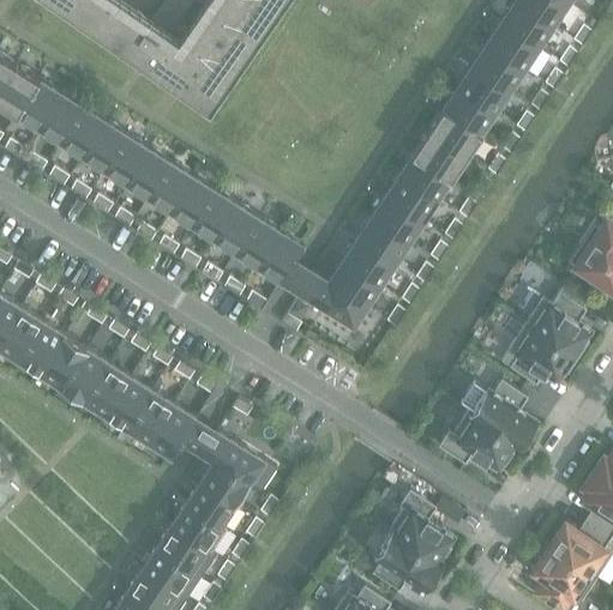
[(55,0),(125,48),(143,61),(150,65),(173,82),(185,90),(210,107),(283,0),(55,0)]
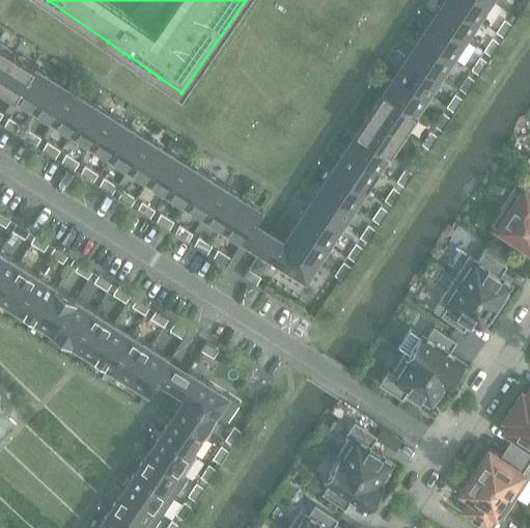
[(477,24),(490,6),(480,0),(444,0),(443,2),(477,24)]
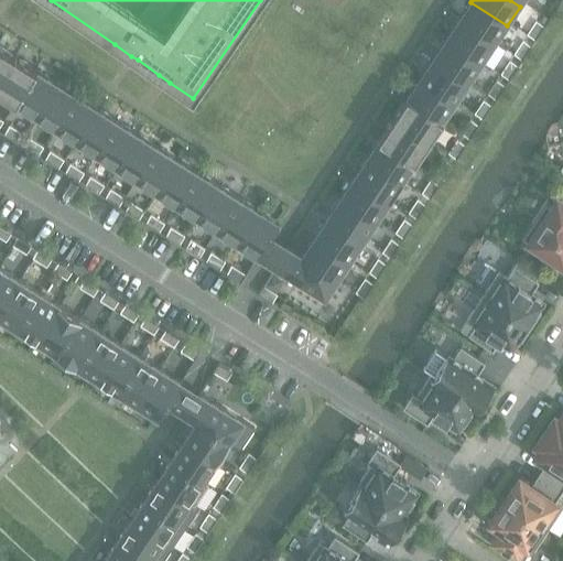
[(494,45),(507,25),(471,2),(458,22),(494,45)]
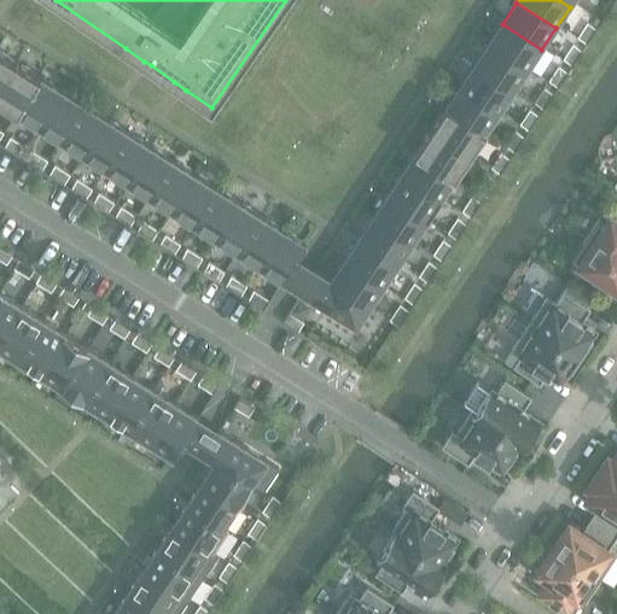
[(527,71),(541,50),(502,24),(488,45),(527,71)]
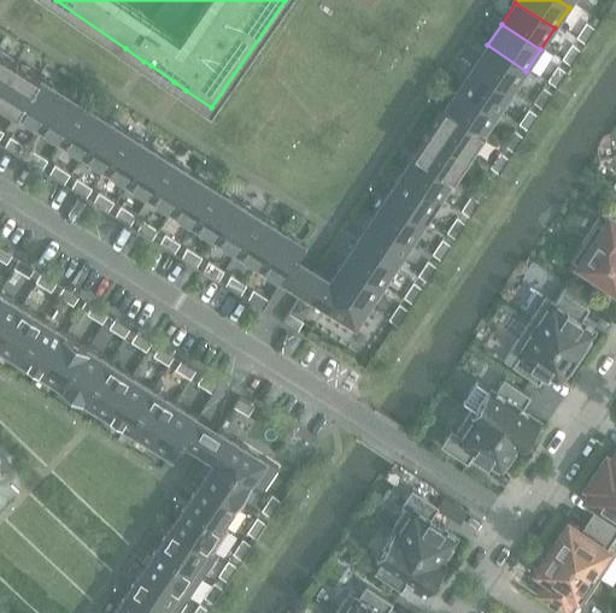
[(584,46),(593,30),(584,25),(574,40),(584,46)]
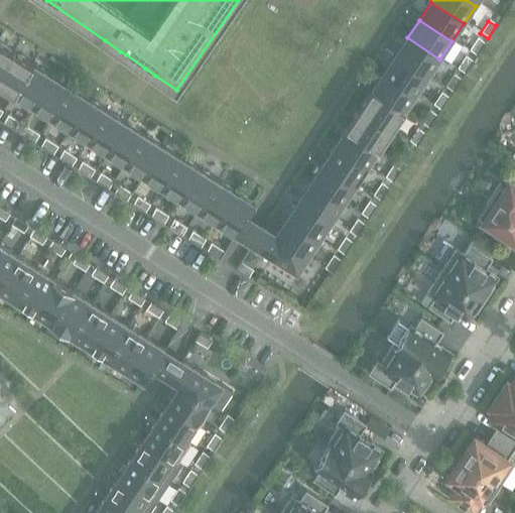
[(427,78),(439,59),(407,37),(395,55),(427,78)]
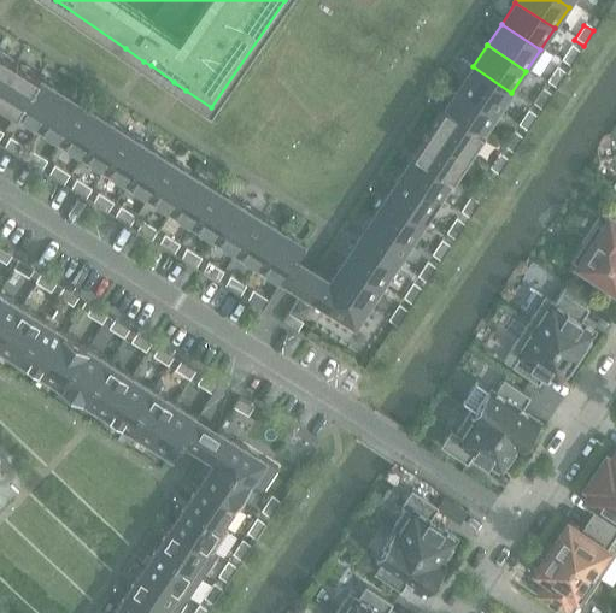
[(569,68),(579,53),(570,47),(559,62),(569,68)]
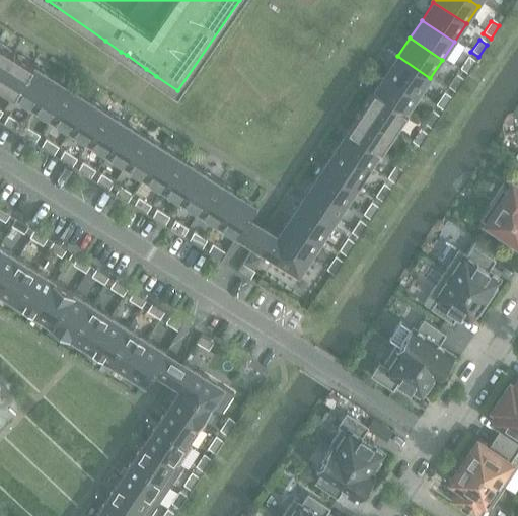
[(0,76),(14,55),(0,46),(0,76)]
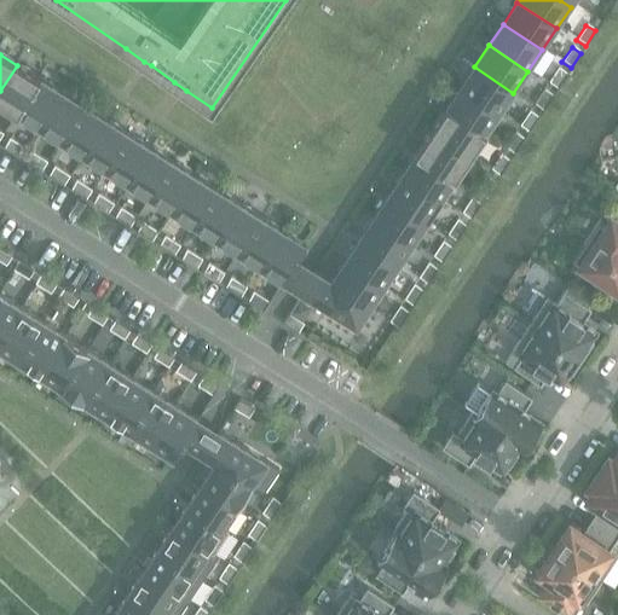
[(0,105),(16,115),(39,80),(17,65),(0,91),(0,105)]
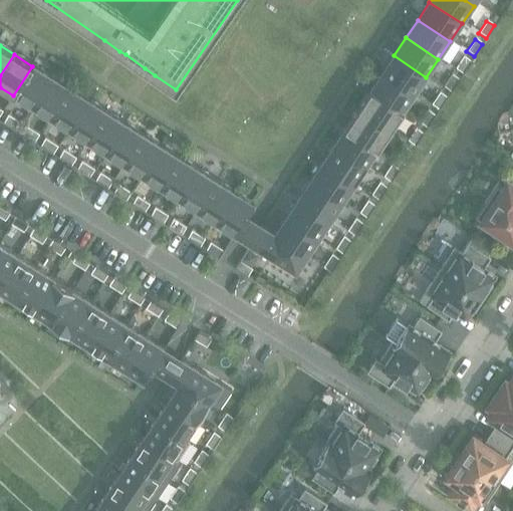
[(414,94),(426,77),(394,55),(381,73),(414,94)]
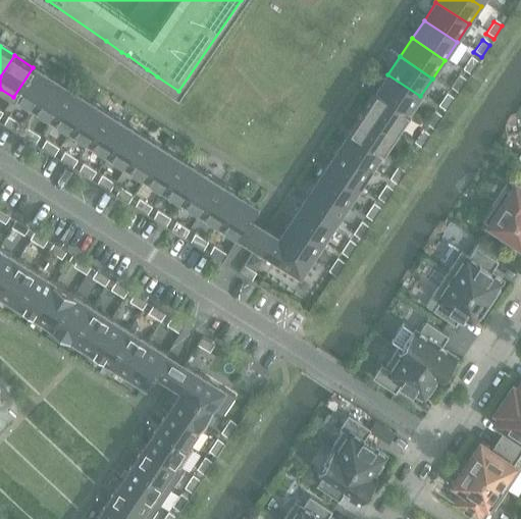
[(469,75),(477,63),(470,58),(462,70),(469,75)]
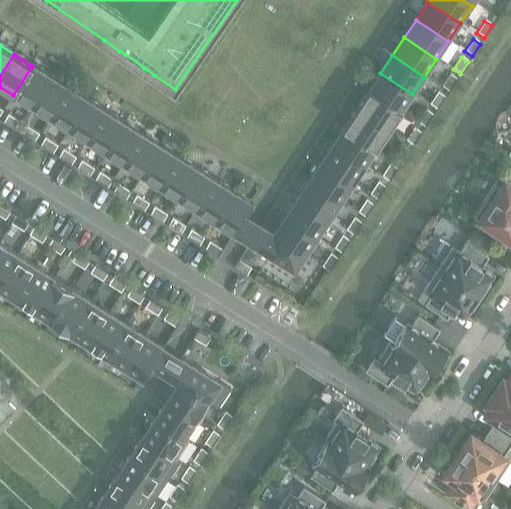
[(13,95),(32,107),(51,77),(32,66),(13,95)]
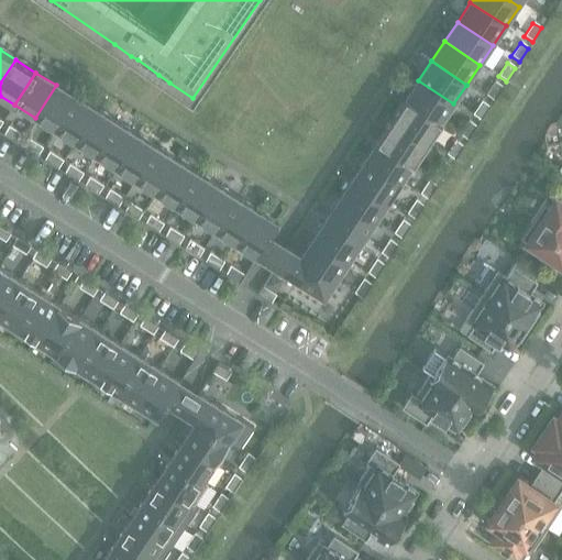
[(441,123),(453,103),(418,80),(405,100),(441,123)]
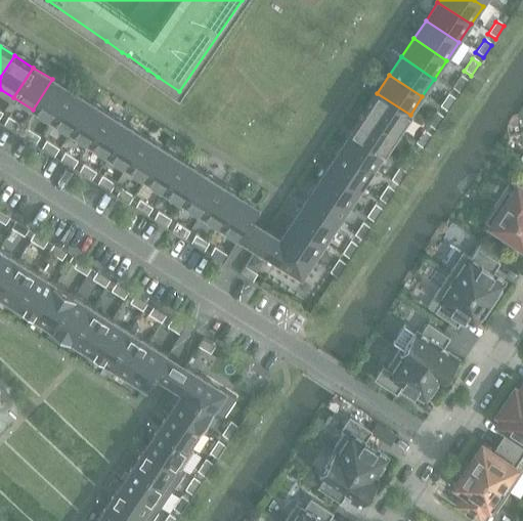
[(459,94),(467,82),(460,77),(451,89),(459,94)]
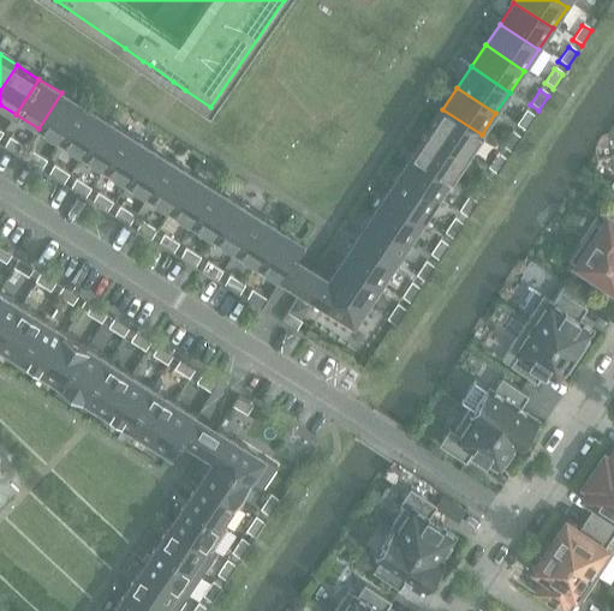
[(39,129),(60,143),(83,107),(61,93),(39,129)]
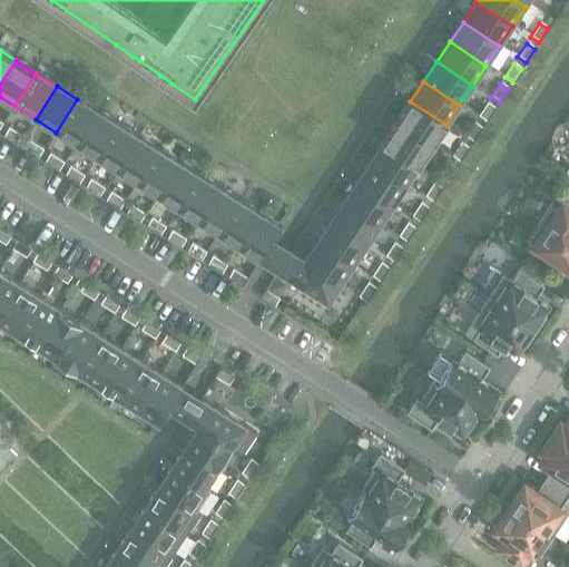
[(56,133),(77,145),(97,111),(77,99),(56,133)]
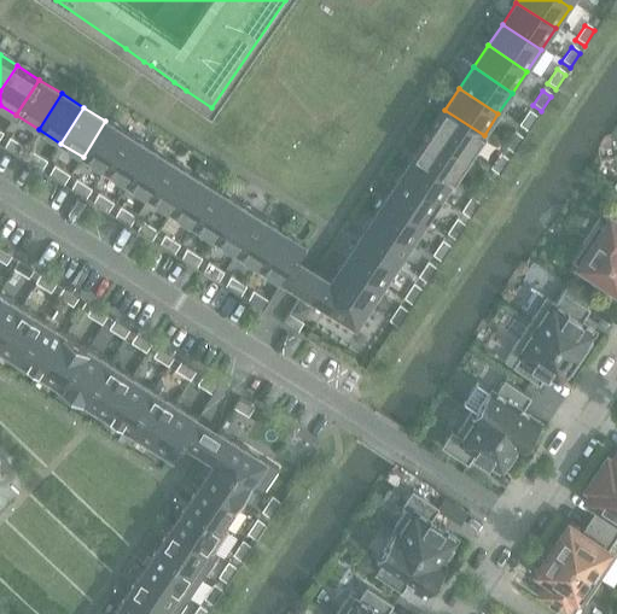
[(470,157),(484,135),(444,110),(430,132),(470,157)]
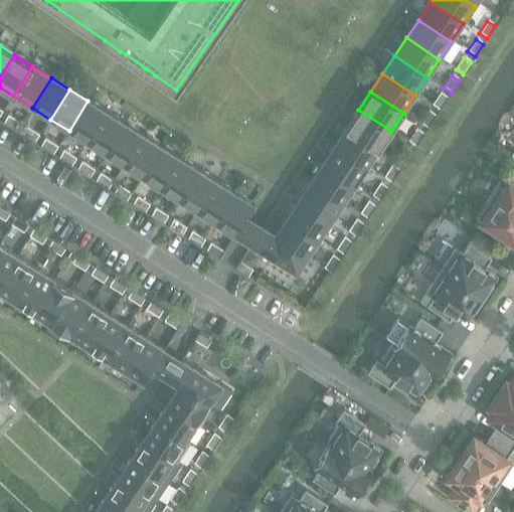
[(439,111),(447,99),(440,94),(432,106),(439,111)]
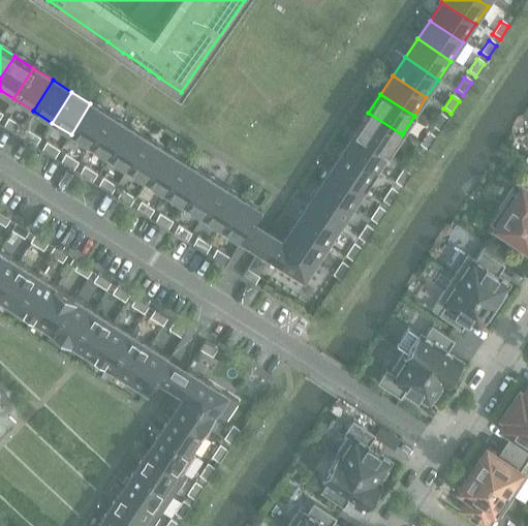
[(71,134),(90,147),(110,116),(90,103),(71,134)]
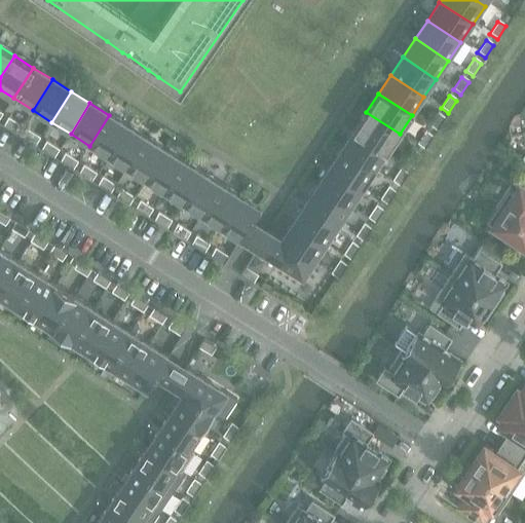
[(387,152),(400,134),(366,112),(354,129),(387,152)]
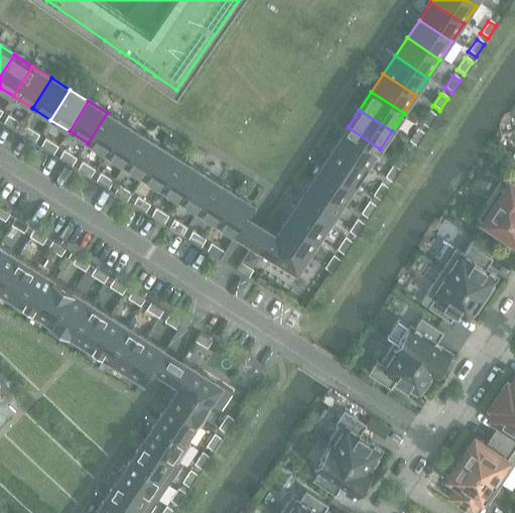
[(427,129),(435,117),(428,112),(420,124),(427,129)]
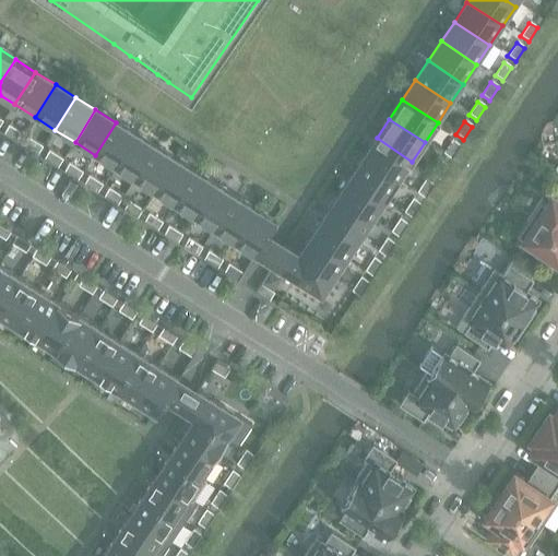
[(95,155),(115,167),(135,135),(116,122),(95,155)]
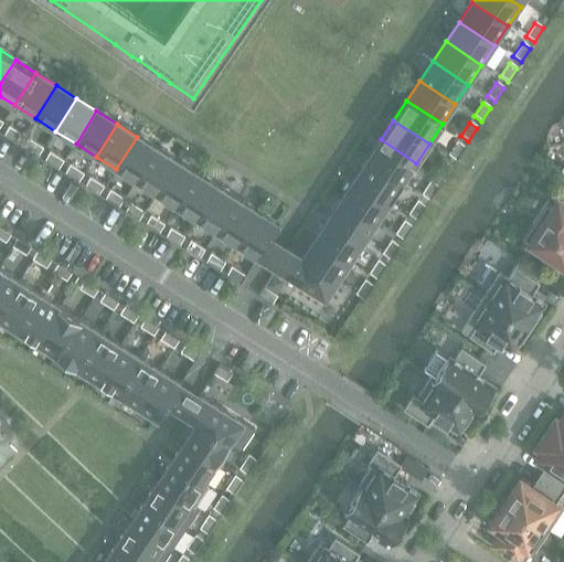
[(3,136),(17,145),(22,137),(8,128),(3,136)]
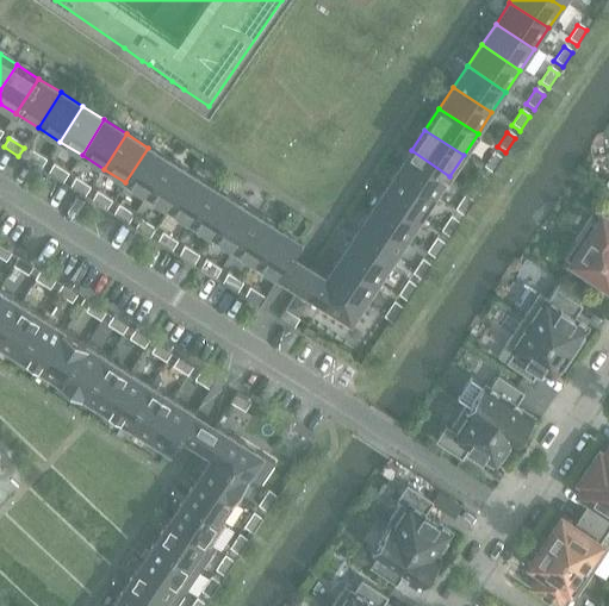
[(125,182),(148,197),(171,161),(148,148),(125,182)]
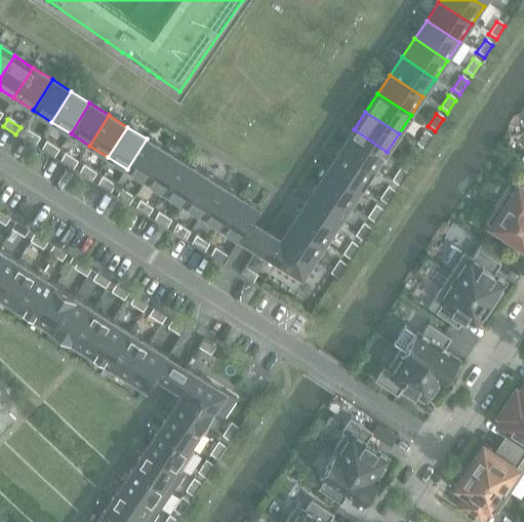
[(374,170),(387,152),(354,129),(341,148),(374,170)]
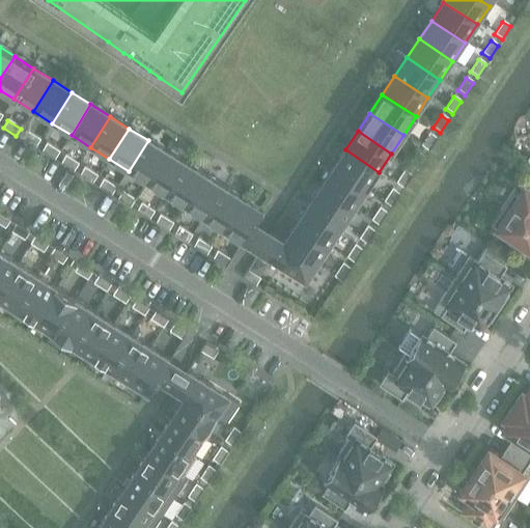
[(22,140),(34,148),(39,140),(27,132),(22,140)]
